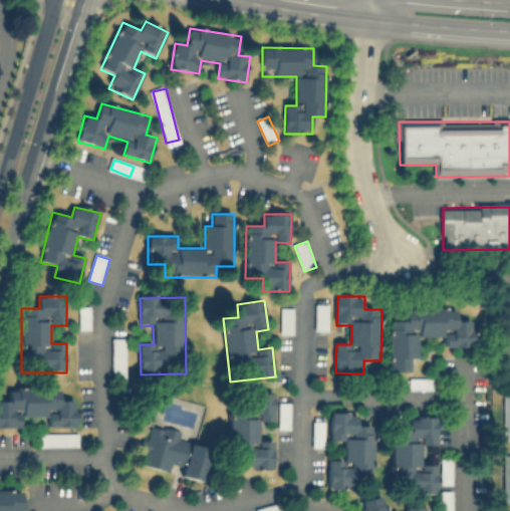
[(317,332),(330,332),(330,305),(317,305),(317,332)]
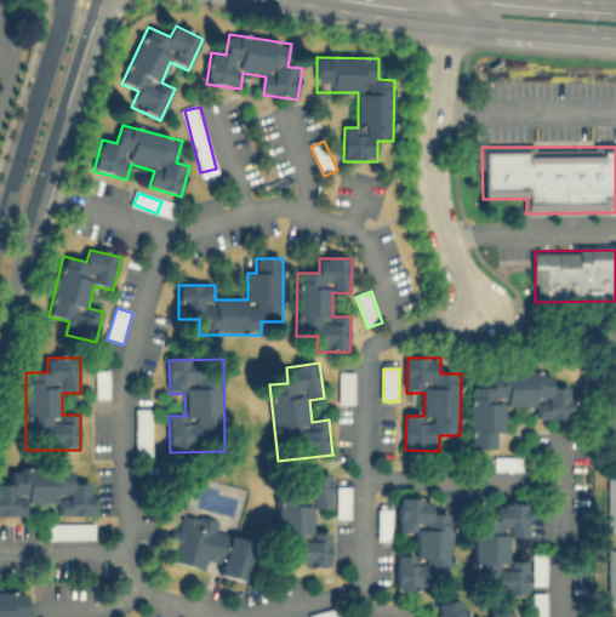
[(112,400),(112,371),(98,371),(98,400),(112,400)]
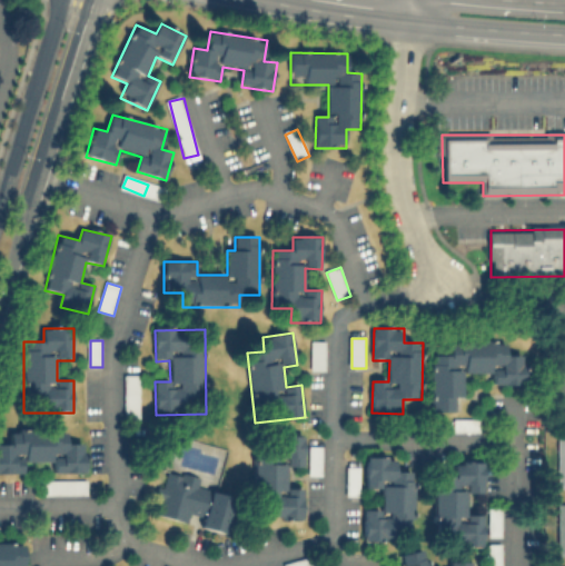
[(328,341),(313,341),(313,373),(328,373),(328,341)]
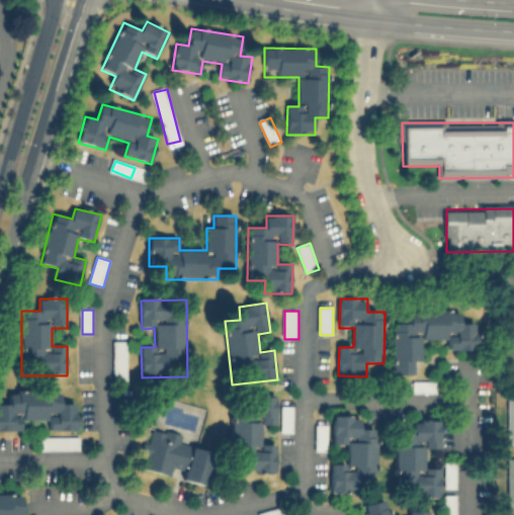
[(394,375),(422,375),(421,340),(450,340),(450,352),(478,351),(478,324),(462,324),(462,311),(410,311),(410,323),(393,323),(394,375)]
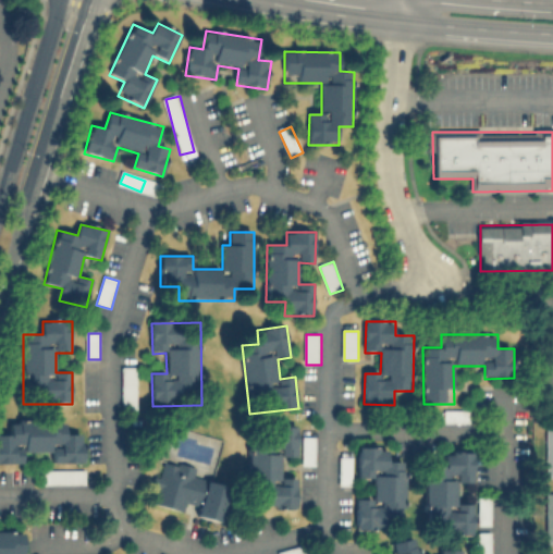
[(137,409),(137,369),(124,369),(124,409),(137,409)]
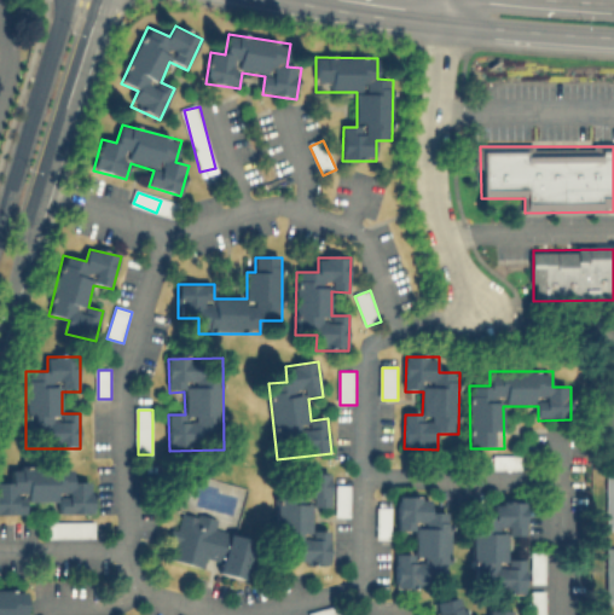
[(496,458),(496,469),(521,469),(521,458),(496,458)]
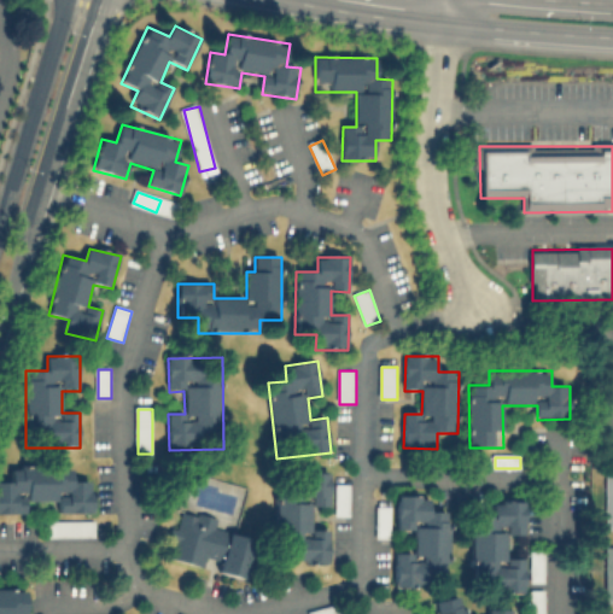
[(12,467),(12,481),(0,481),(0,515),(27,515),(27,502),(59,502),(59,514),(94,514),(94,481),(74,481),(74,467),(12,467)]
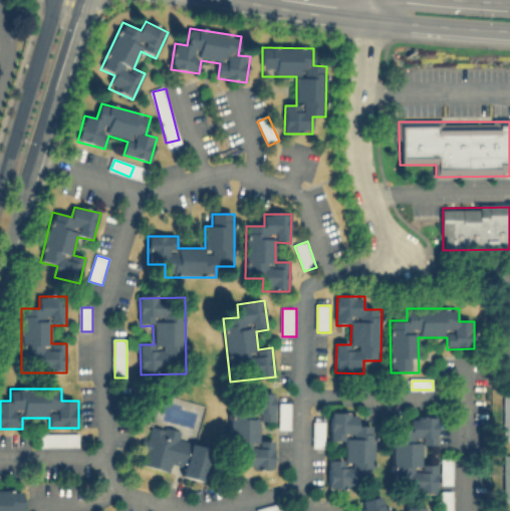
[(275,394),(231,394),(231,455),(248,455),(248,471),(274,471),(274,443),(261,443),(261,423),(275,423),(275,394)]
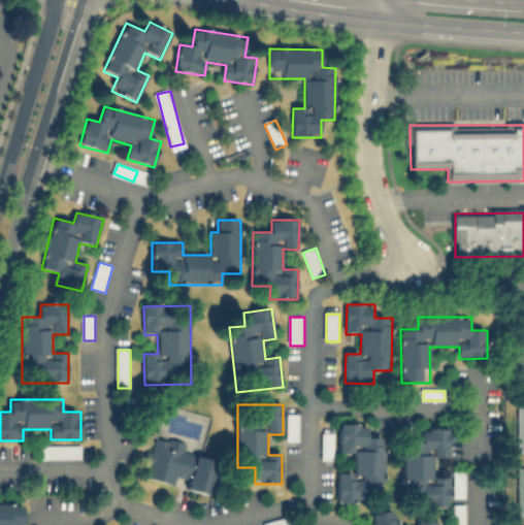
[(301,416),(289,416),(289,441),(301,441),(301,416)]
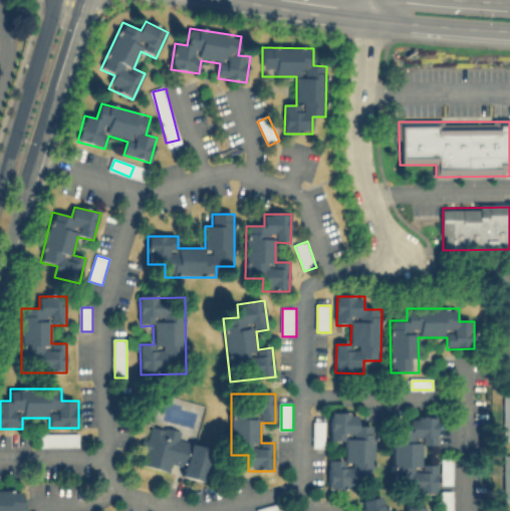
[(374,427),(358,427),(358,414),(332,414),(331,442),(346,443),(345,461),(330,461),(330,486),(373,486),(374,427)]
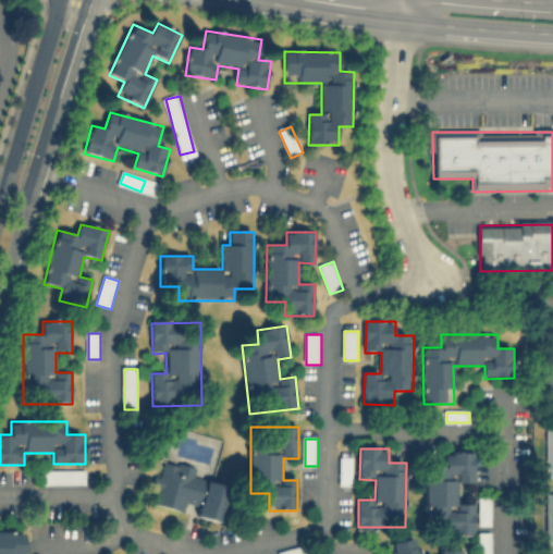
[(476,536),(475,504),(459,504),(459,484),(476,484),(475,454),(445,454),(445,467),(427,467),(427,525),(445,525),(445,537),(476,536)]
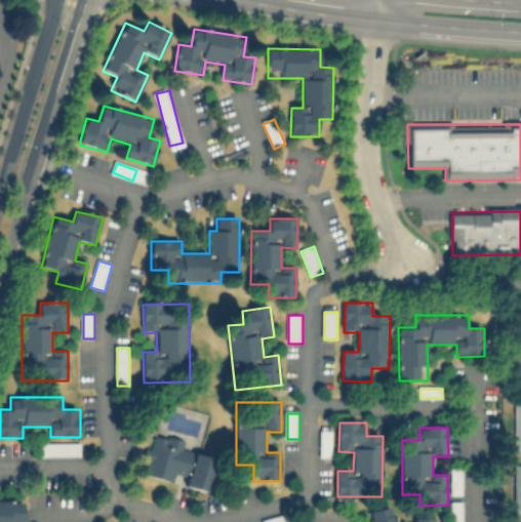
[(211,493),(217,459),(184,452),(186,441),(151,434),(143,477),(175,482),(177,476),(189,478),(187,488),(211,493)]
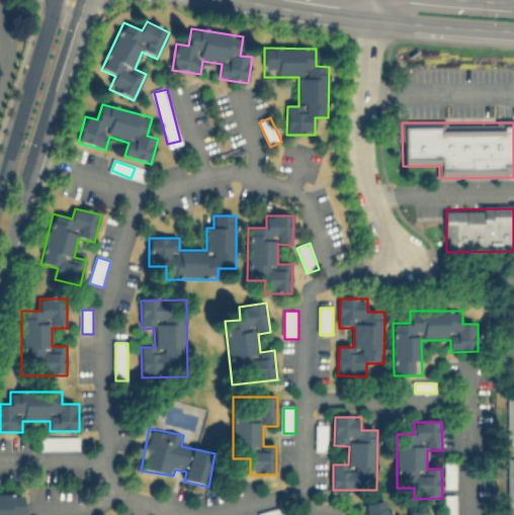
[(318,430),(318,451),(327,451),(327,430),(318,430)]
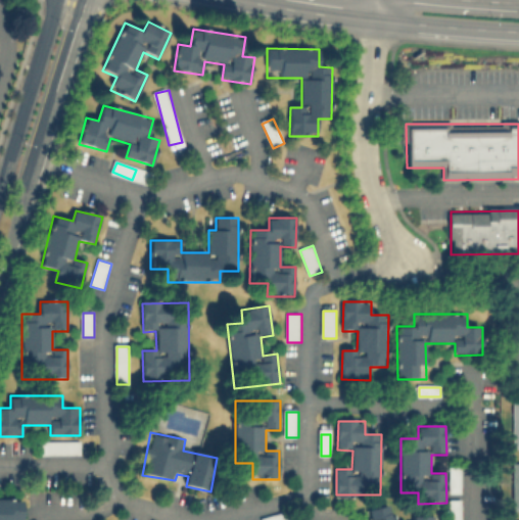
[(42,456),(82,456),(82,442),(42,442),(42,456)]
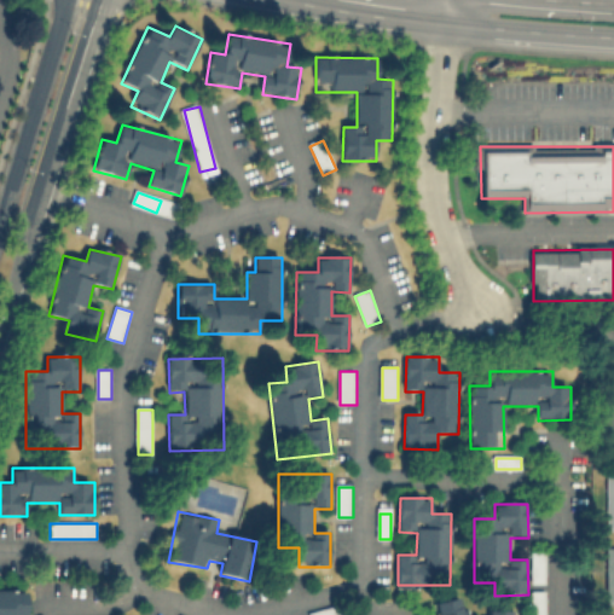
[(534,586),(548,586),(548,552),(534,552),(534,586)]
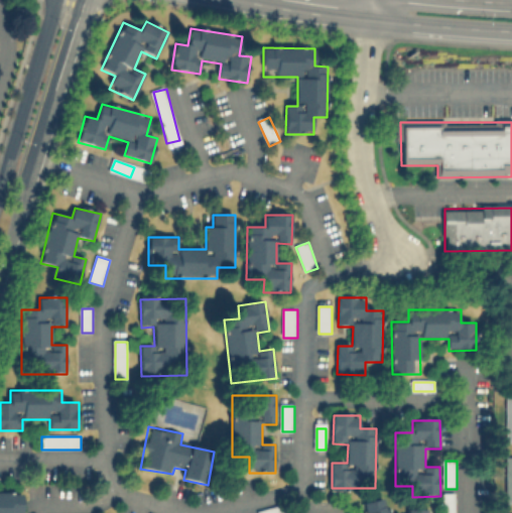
[(23,512),(23,493),(0,493),(0,512),(23,512)]
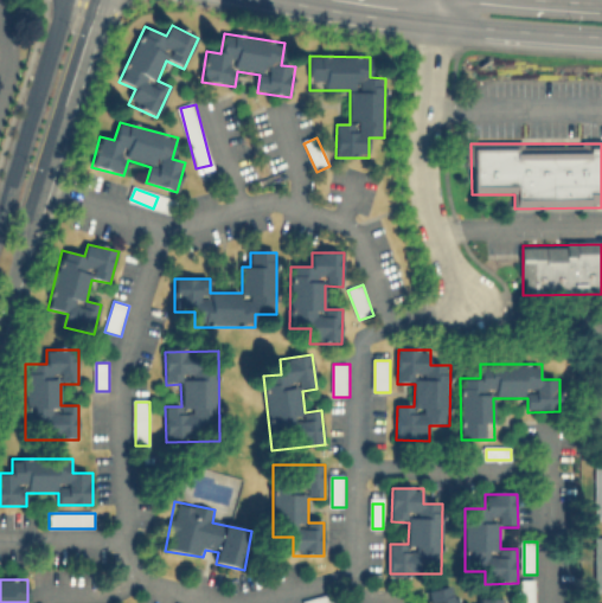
[(538,602),(538,583),(524,582),(524,602),(538,602)]
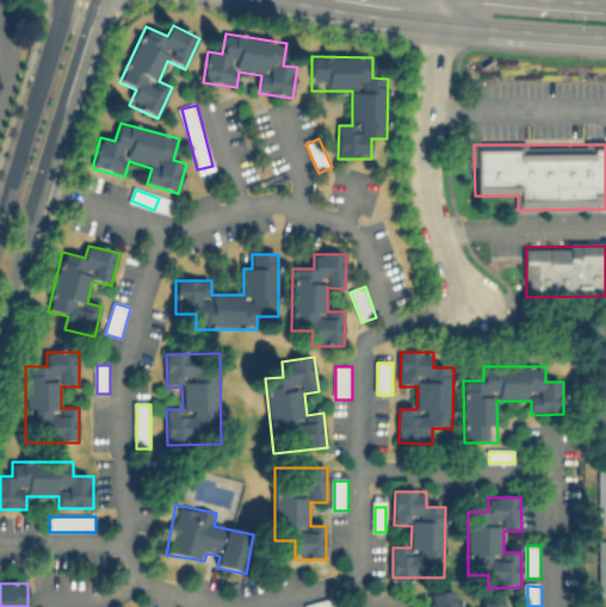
[(461,606),(458,590),(432,596),(433,606),(461,606)]
